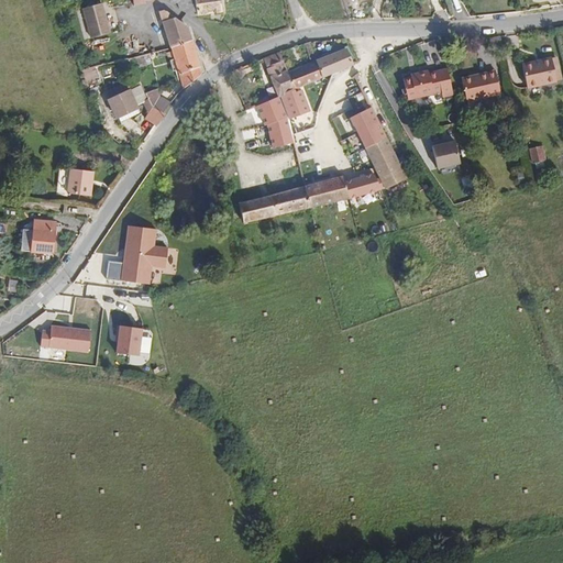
[(112,0),(111,0),(105,1),(108,21),(116,20),(112,0)]
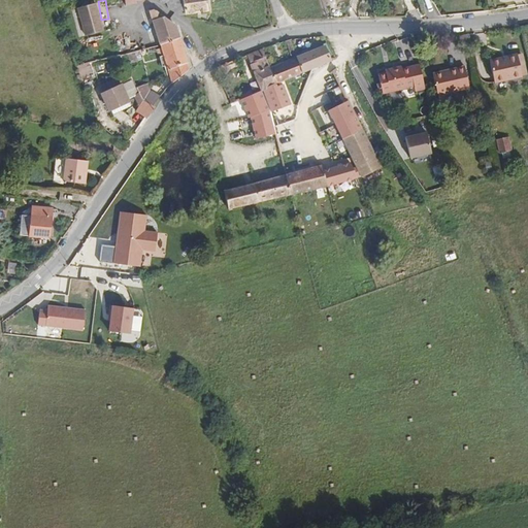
[(170,8),(182,14),(210,10),(208,0),(159,0),(160,0),(165,0),(167,4),(168,6),(170,8)]
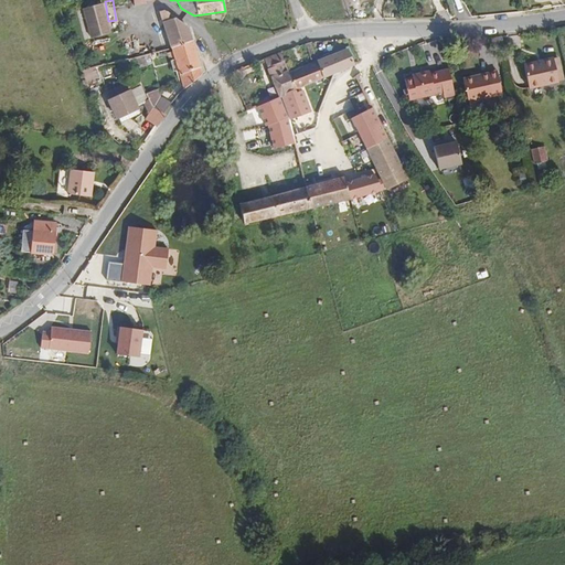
[(103,2),(85,8),(95,44),(113,39),(103,2)]
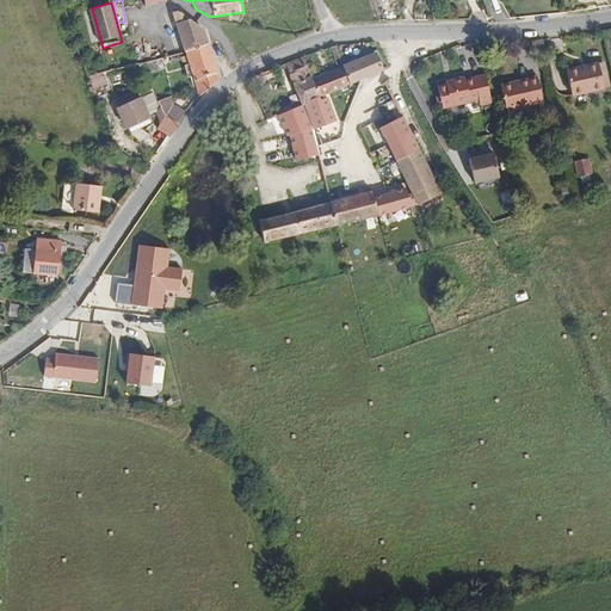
[(183,49),(209,42),(201,16),(180,8),(171,10),(183,49)]
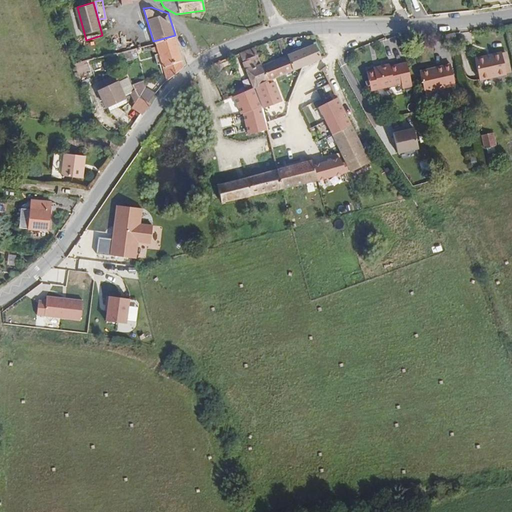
[(448,43),(456,42),(454,33),(446,34),(448,43)]
